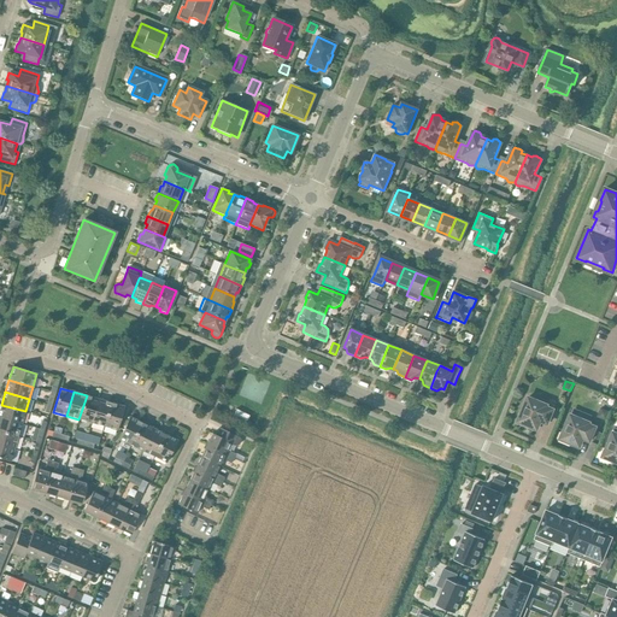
[(92,424),(99,399),(87,395),(78,419),(92,424)]
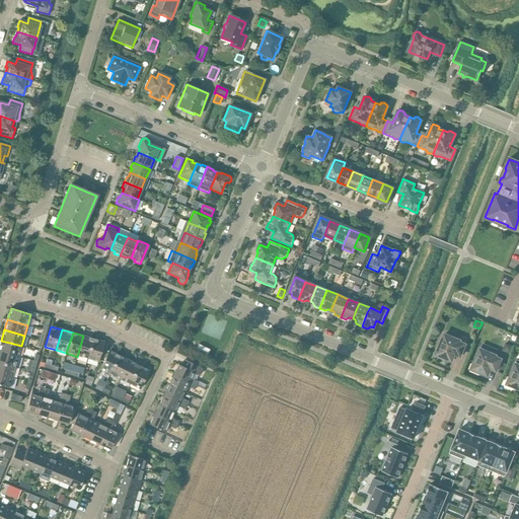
[(460,357),(465,345),(459,342),(459,341),(444,335),(438,350),(436,349),(434,355),(444,360),(444,358),(451,361),(454,354),(460,357)]
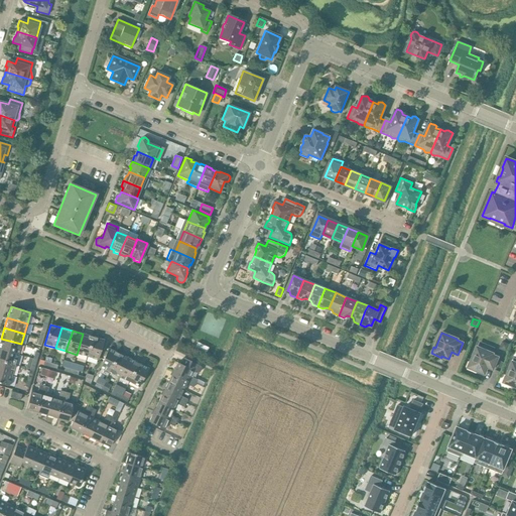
[(87,358),(94,337),(83,334),(77,355),(87,358)]
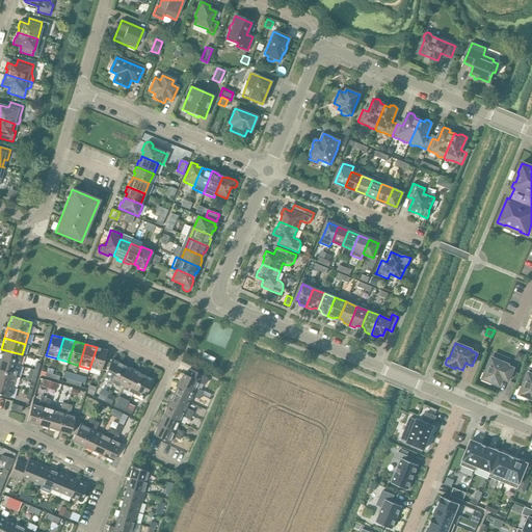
[(97,347),(89,369),(101,372),(107,350),(97,347)]
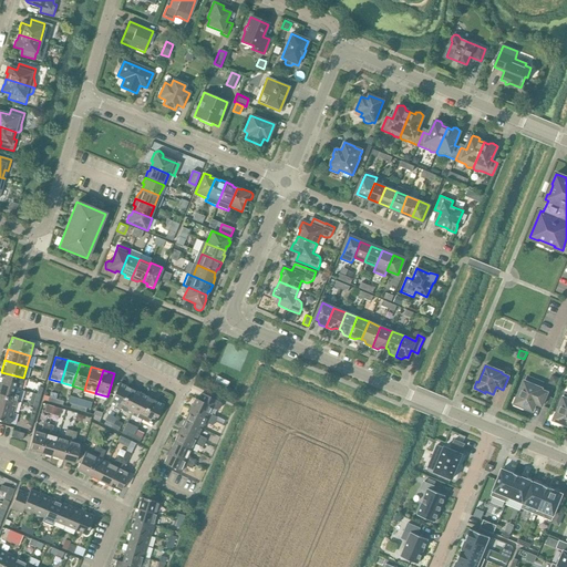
[(0,383),(20,390),(23,378),(1,372),(0,377),(0,383)]
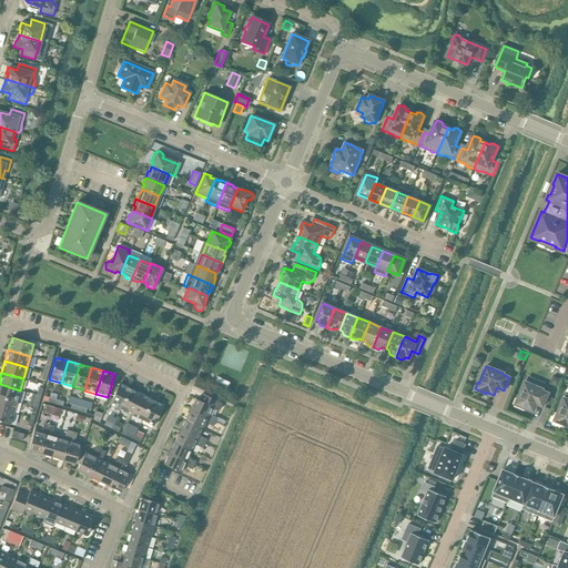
[(217,376),(215,381),(227,386),(230,383),(217,376)]
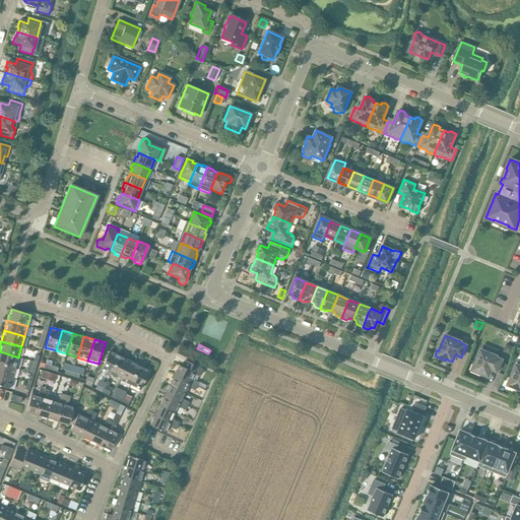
[(507,344),(503,351),(511,355),(514,347),(507,344)]
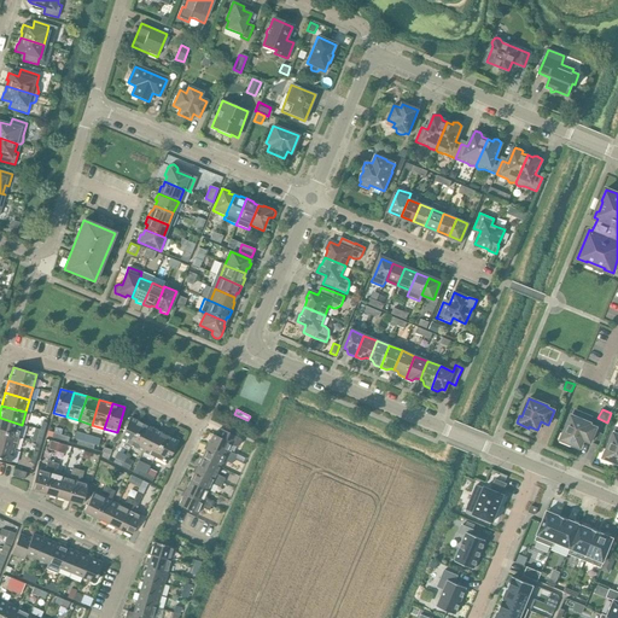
[(590,442),(596,427),(589,425),(590,424),(571,415),(564,433),(563,433),(559,441),(571,445),(571,444),(579,448),(583,439),(590,442)]
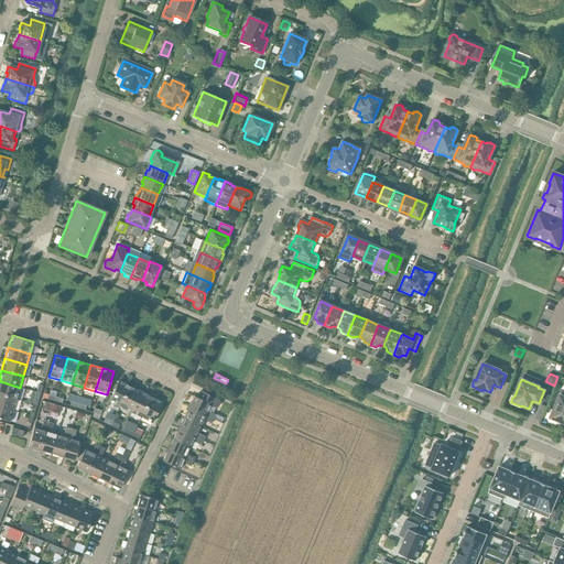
[(0,393),(17,399),(20,388),(0,381),(0,393)]
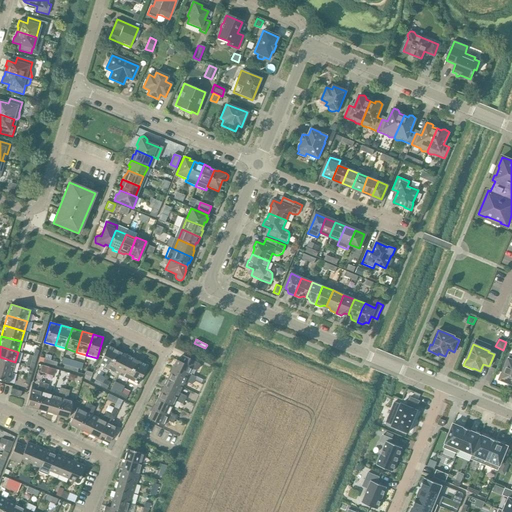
[(108,370),(118,351),(108,347),(99,365),(108,370)]
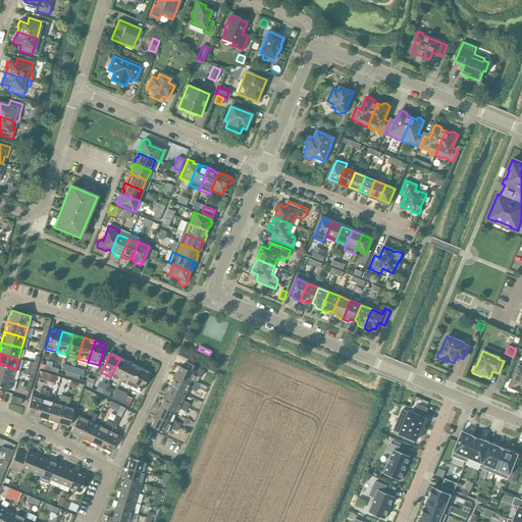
[(120,382),(129,363),(120,358),(110,377),(120,382)]
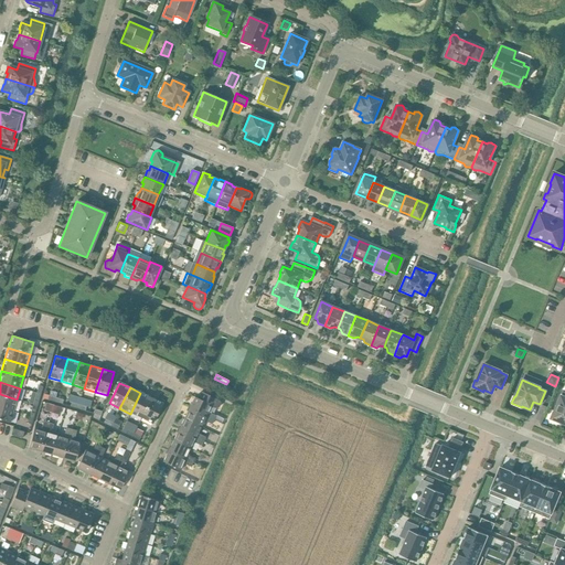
[(564,392),(563,391),(554,413),(553,412),(550,419),(561,424),(562,423),(564,424),(564,392)]
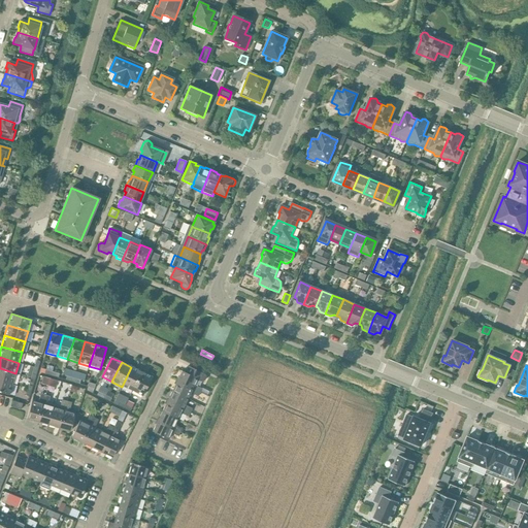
[(31,390),(37,368),(34,367),(27,389),(31,390)]
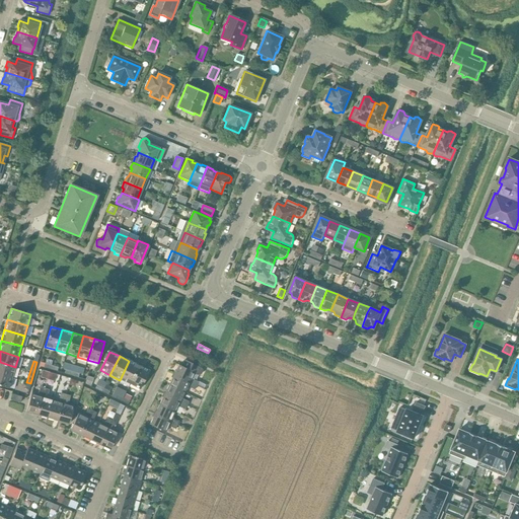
[(130,384),(139,366),(129,361),(120,380),(130,384)]
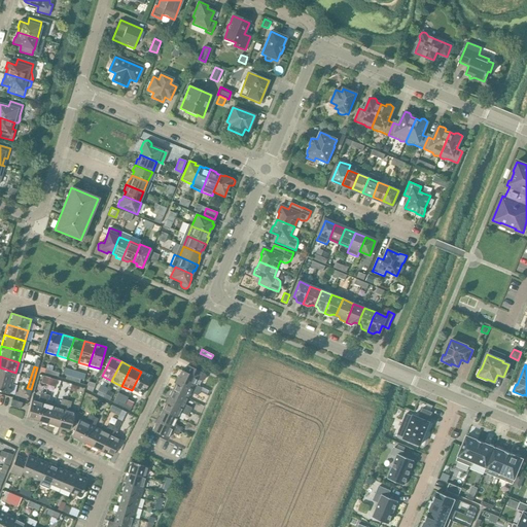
[(175,381),(199,392),(200,392),(203,393),(205,389),(201,388),(195,385),(198,380),(200,381),(202,381),(204,380),(205,378),(205,376),(203,374),(187,366),(184,373),(180,371),(175,381)]
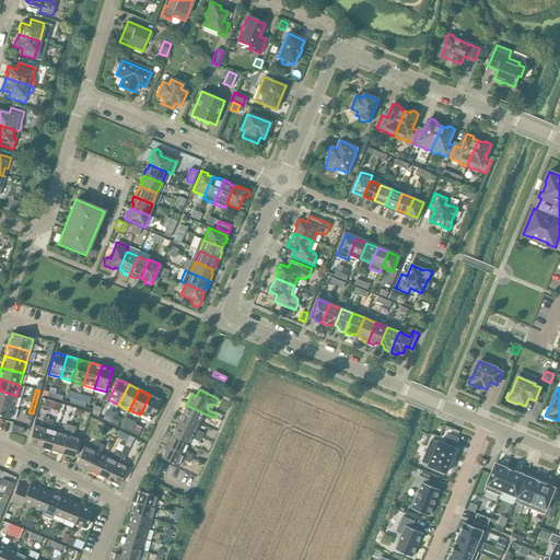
[(0,404),(13,408),(16,396),(0,391),(0,404)]
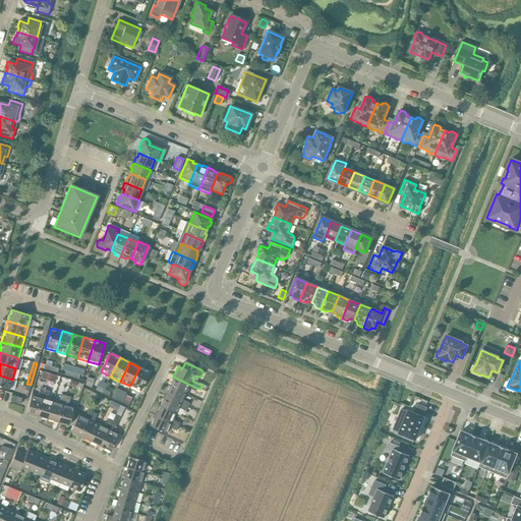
[(139,367),(130,386),(140,391),(150,372),(139,367)]
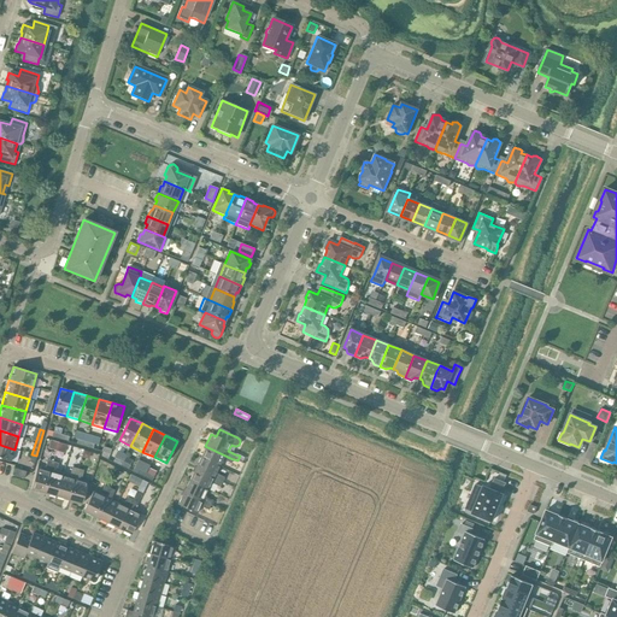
[(51,440),(48,448),(56,451),(58,442),(51,440)]
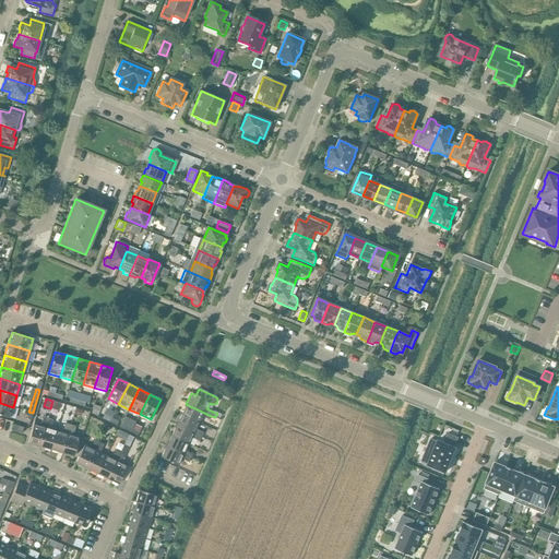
[(52,401),(50,408),(51,409),(58,411),(60,403),(54,401),(52,401)]
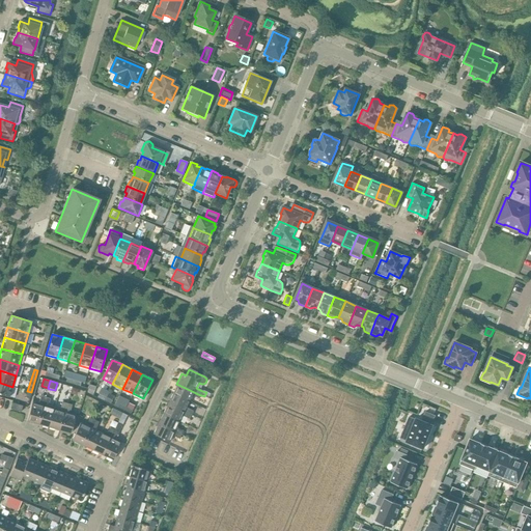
[(0,394),(8,397),(12,387),(0,383),(0,394)]
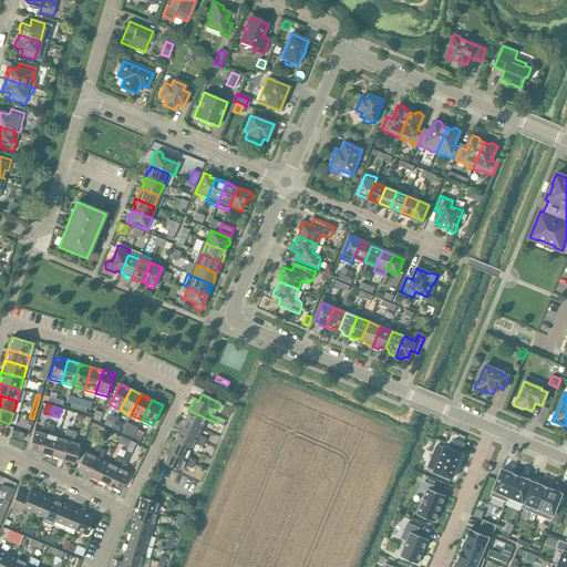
[(213,425),(214,422),(188,410),(184,420),(203,430),(206,422),(213,425)]
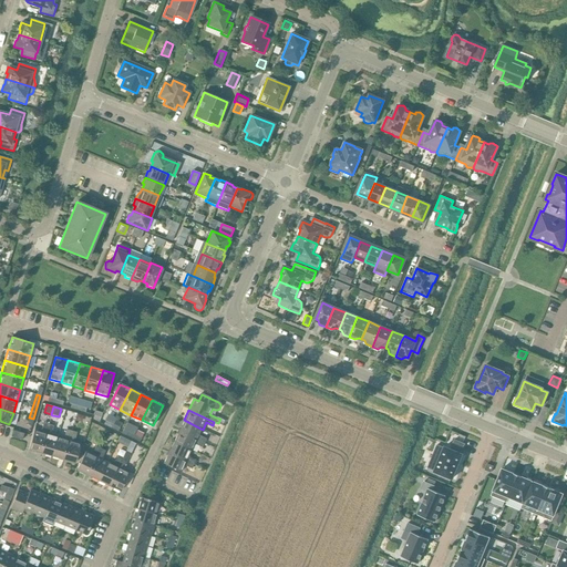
[(199,435),(203,430),(184,420),(178,431),(204,443),(206,439),(199,435)]
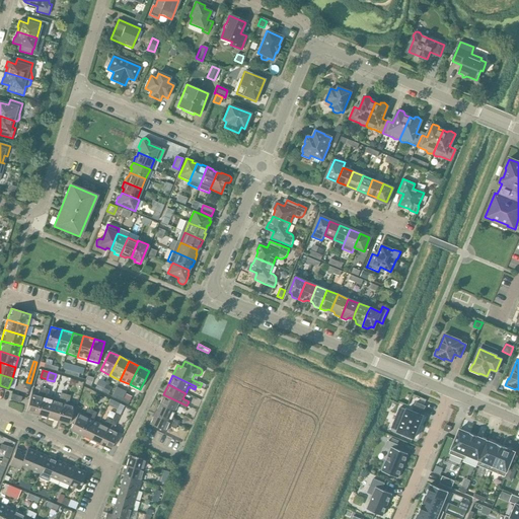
[(38,415),(45,388),(40,387),(38,395),(31,393),(26,412),(38,415)]
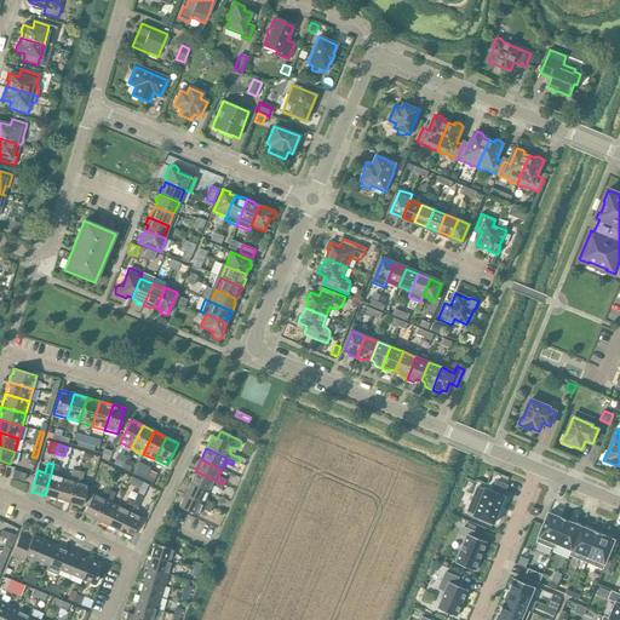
[(57,499),(63,477),(56,476),(58,466),(53,464),(45,495),(57,499)]
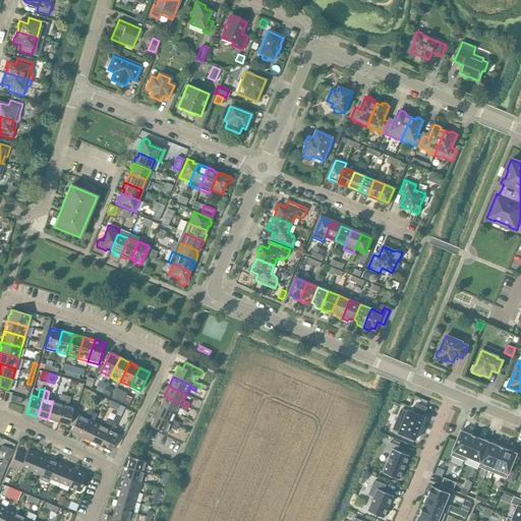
[(20,404),(21,398),(11,395),(10,401),(20,404)]
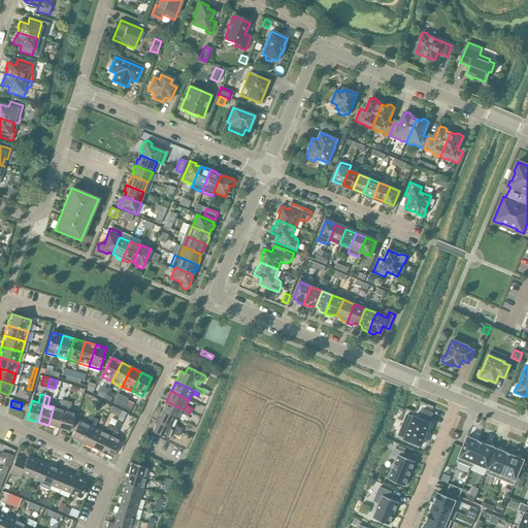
[(59,428),(67,402),(62,400),(60,408),(54,406),(48,425),(59,428)]
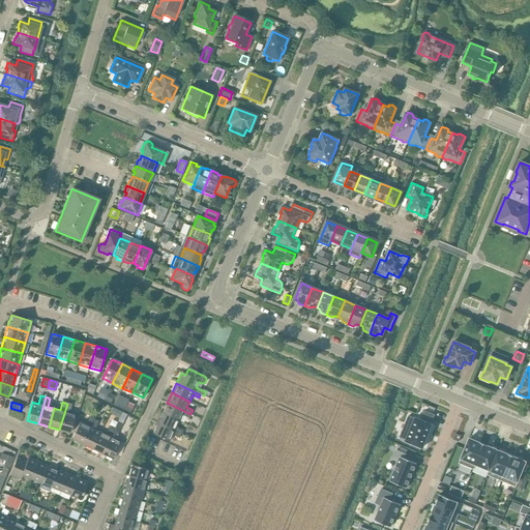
[(188,418),(190,414),(167,403),(163,413),(179,421),(182,415),(188,418)]
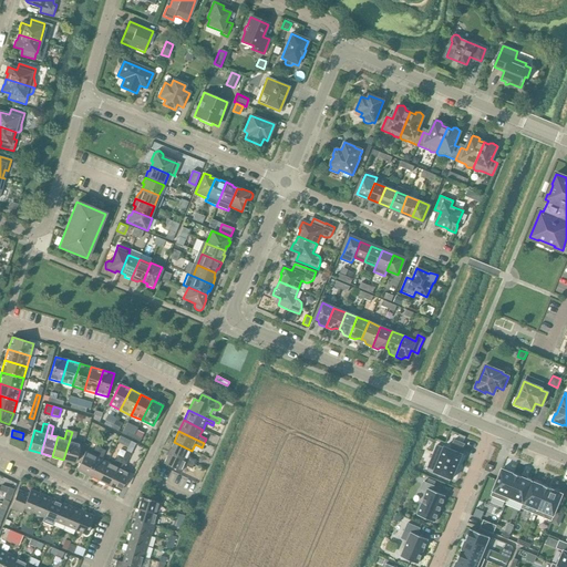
[(72,432),(63,460),(75,463),(81,443),(74,442),(76,433),(72,432)]
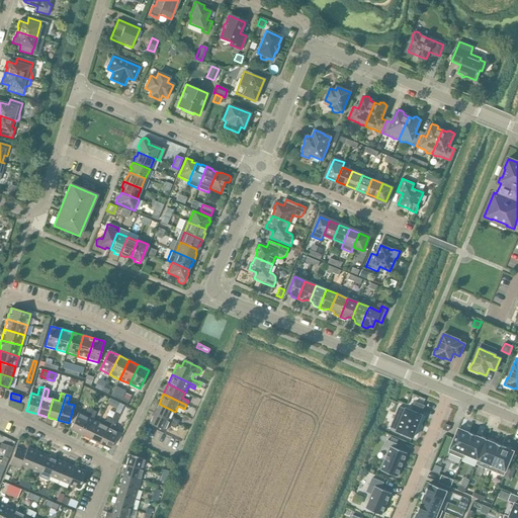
[(394,419),(391,427),(397,430),(397,431),(413,437),(422,415),(421,414),(424,406),(415,402),(411,410),(406,408),(406,409),(401,422),(394,419)]
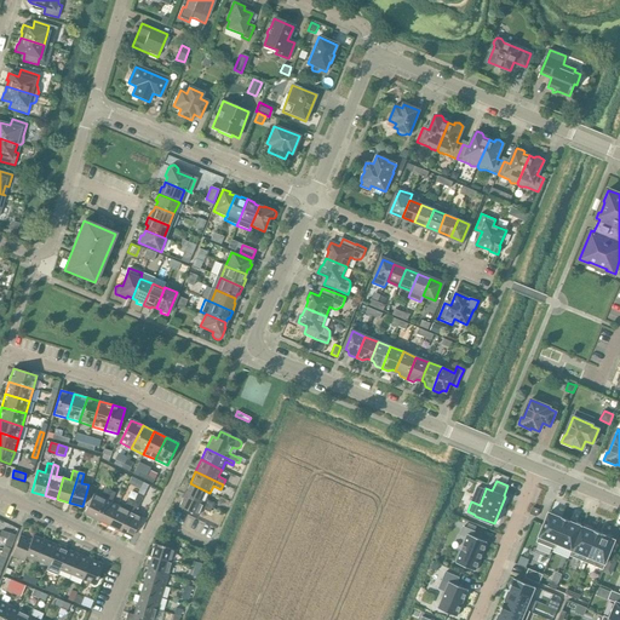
[(206,500),(210,493),(190,483),(184,495),(211,509),(214,503),(206,500)]
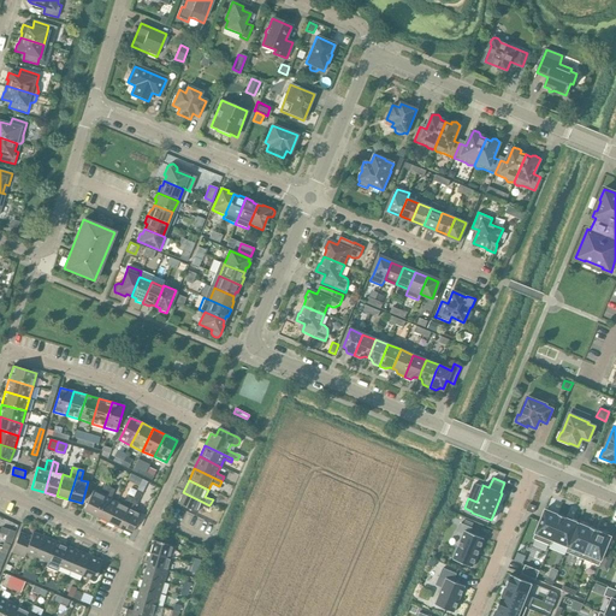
[(94,490),(83,510),(95,516),(110,487),(104,485),(100,492),(94,490)]
